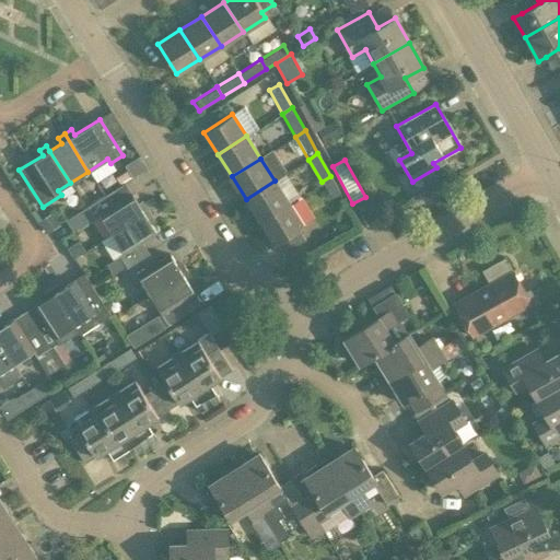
[(128,171),(118,177),(121,183),(131,176),(128,171)]
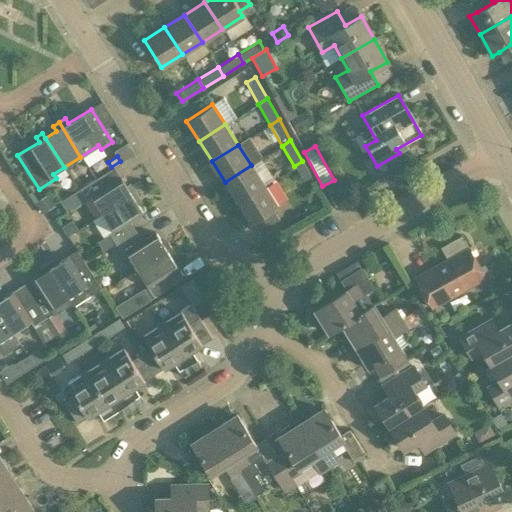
[(310,176),(302,161),(294,166),(302,181),(310,176)]
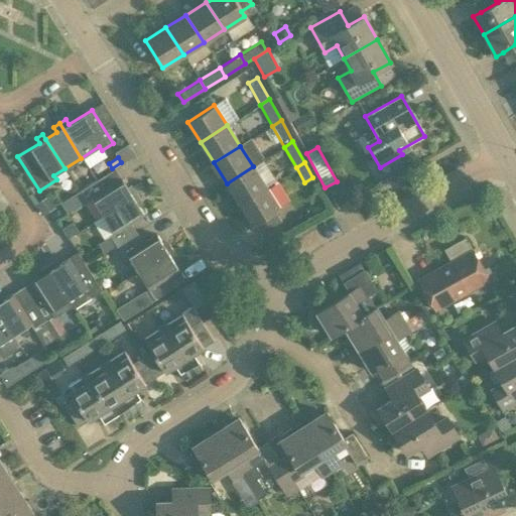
[(266,187),(253,166),(227,183),(239,204),(266,187)]
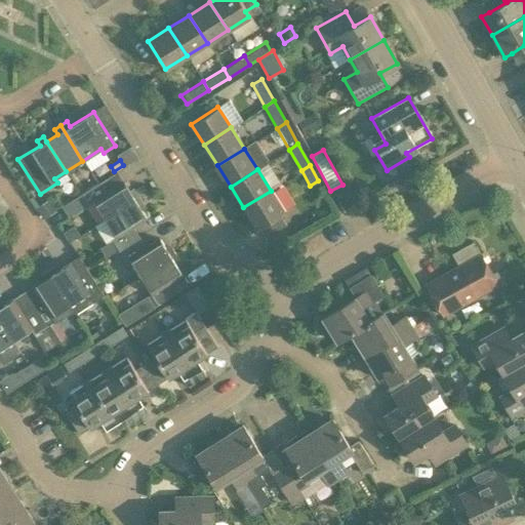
[(116,172),(82,194),(89,203),(92,201),(105,219),(138,197),(134,191),(130,193),(123,182),(122,182),(116,172)]
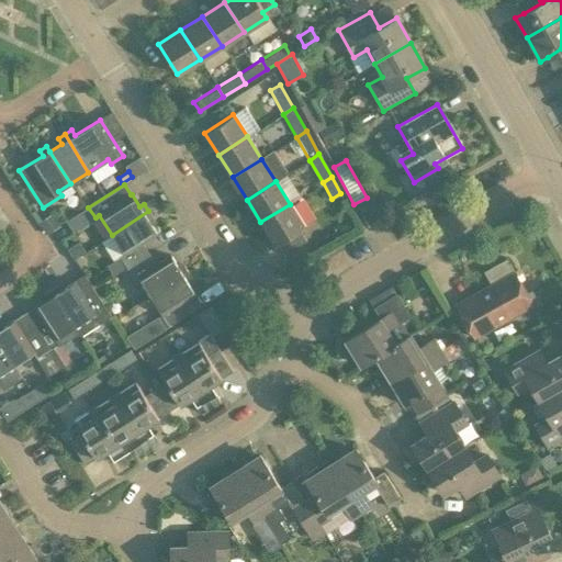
[(303,226),(290,204),(260,222),(274,245),(277,243),(284,254),(306,240),(299,229),(303,226)]
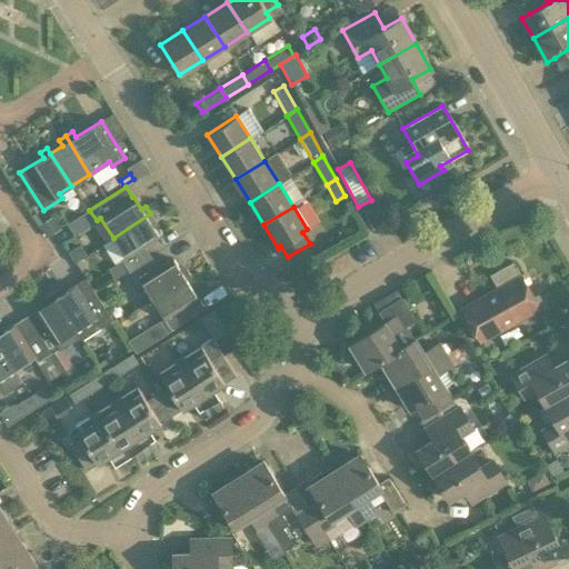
[(96,220),(89,210),(67,225),(75,235),(96,220)]
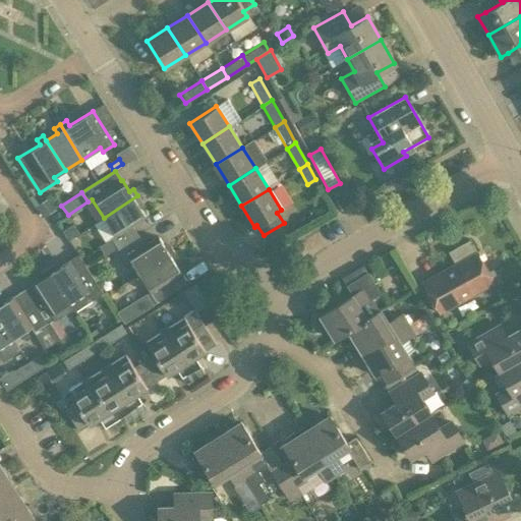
[(137,195),(104,218),(115,235),(116,236),(132,226),(146,217),(137,205),(141,201),(137,195)]
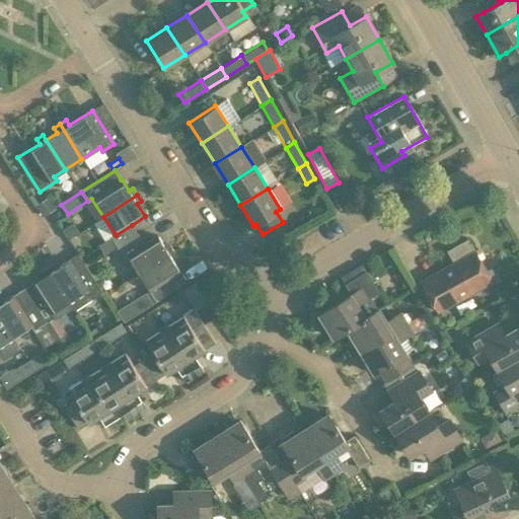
[(49,198),(36,206),(43,216),(56,208),(49,198)]
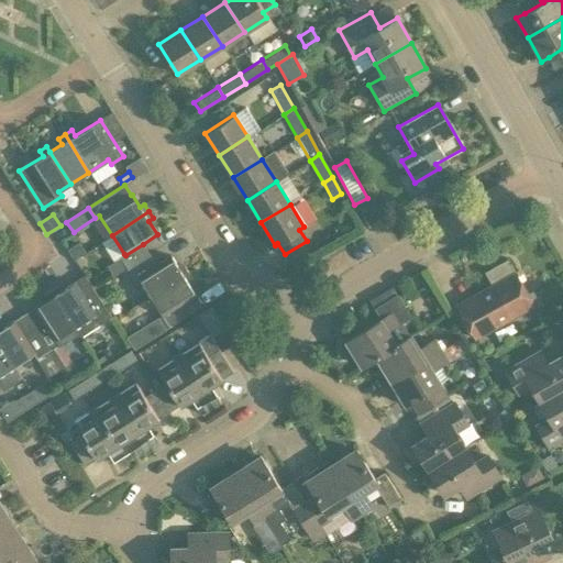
[(78,243),(69,250),(75,257),(84,251),(78,243)]
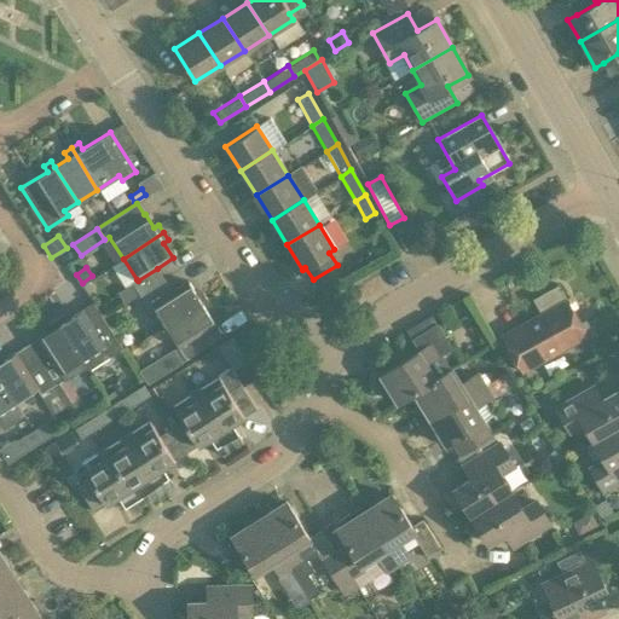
[(126,288),(119,293),(126,304),(140,294),(163,279),(157,268),(138,281),(137,279),(132,283),(133,283),(126,288)]
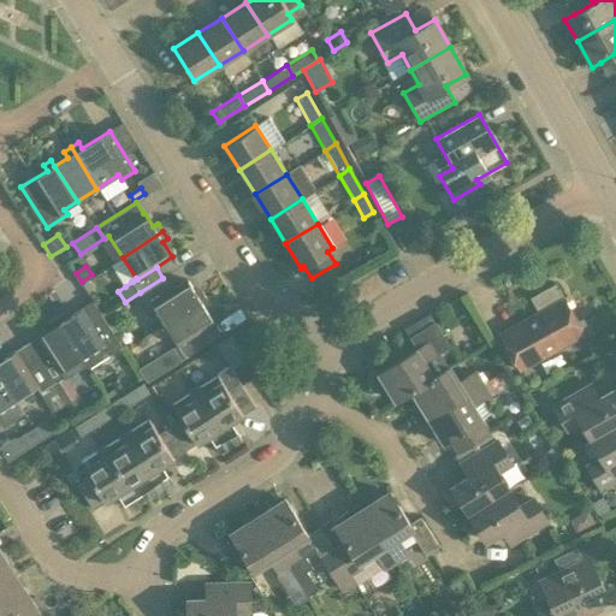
[(165,323),(205,297),(200,290),(195,292),(187,278),(170,289),(163,278),(140,292),(147,304),(150,301),(165,323)]
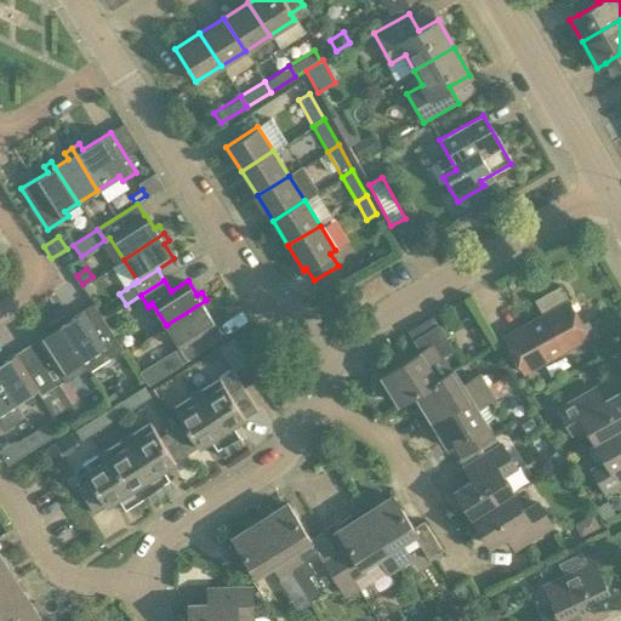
[(543,313),(502,336),(523,372),(590,335),(569,298),(568,300),(559,285),(535,298),(543,313)]
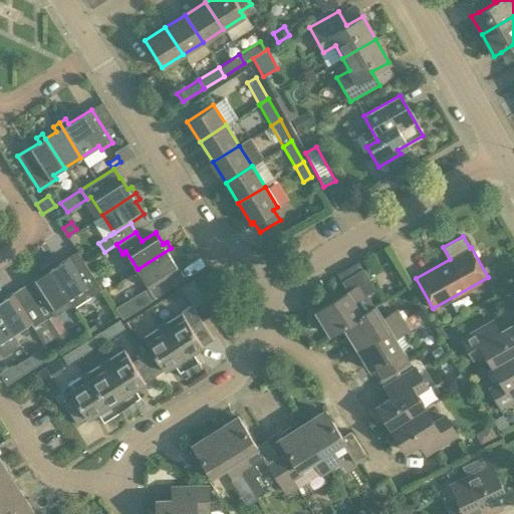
[(115,246),(109,249),(112,254),(118,250),(115,246)]
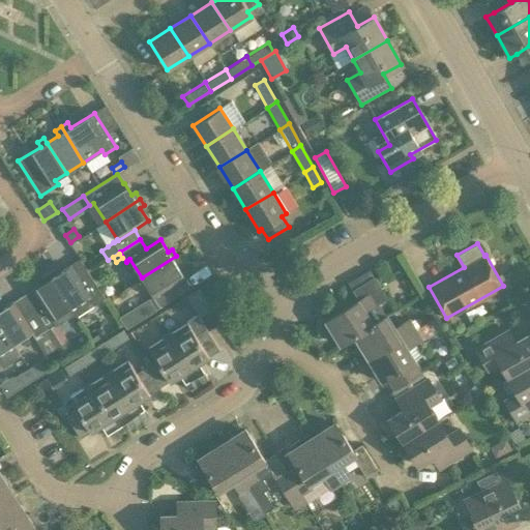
[(180,262),(176,256),(142,277),(154,297),(150,299),(157,310),(190,288),(184,277),(176,264),(180,262)]
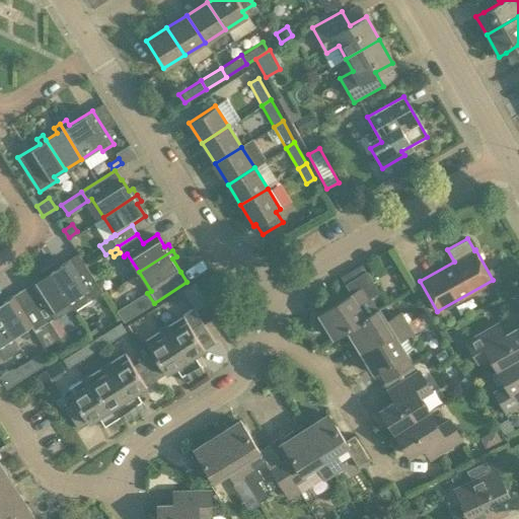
[(47,268),(72,308),(74,310),(101,292),(78,254),(56,269),(53,264),(47,268)]
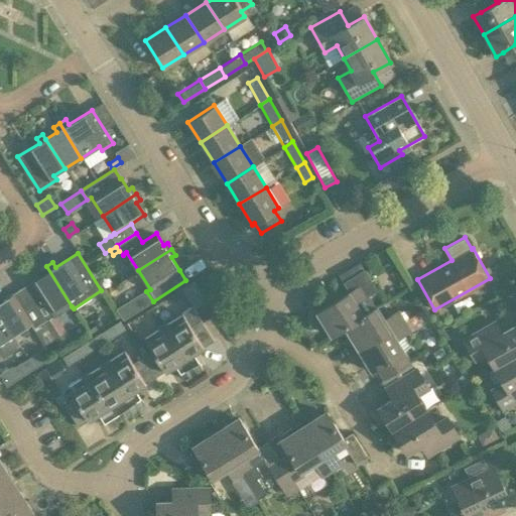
[(43,274),(21,288),(42,321),(53,314),(54,317),(72,306),(46,266),(40,270),(43,274)]
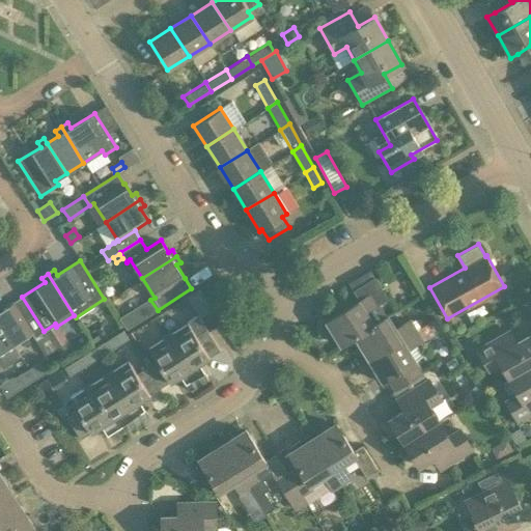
[(339,344),(355,335),(371,326),(363,312),(385,299),(373,279),(352,291),(358,302),(326,320),(339,344)]
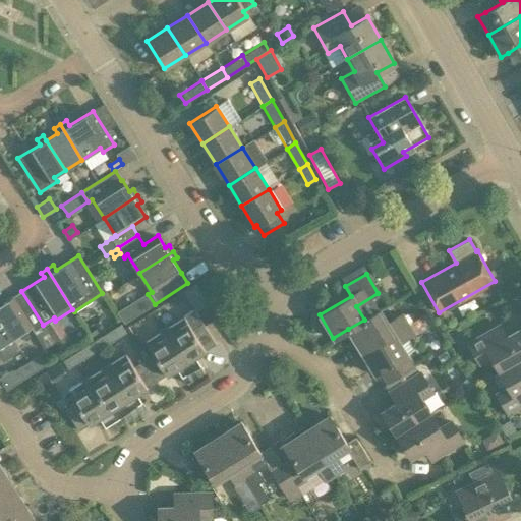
[(0,317),(13,340),(32,328),(44,348),(54,342),(43,325),(21,291),(0,304),(0,317)]
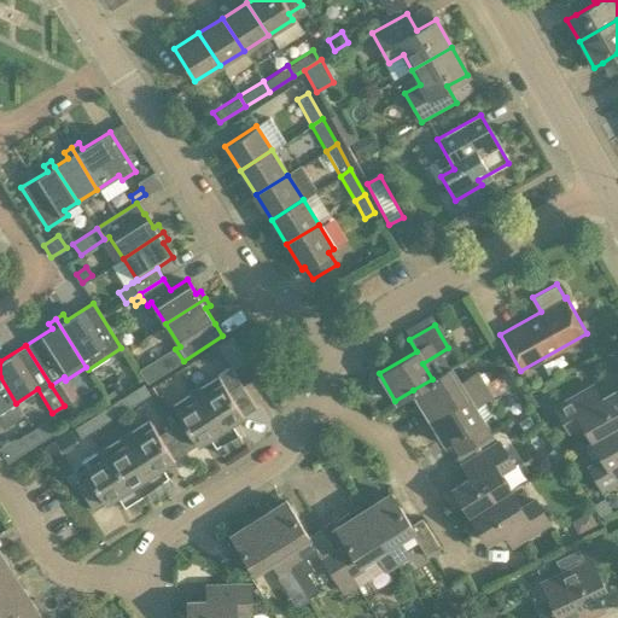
[(222,354),(216,345),(204,353),(210,361),(222,354)]
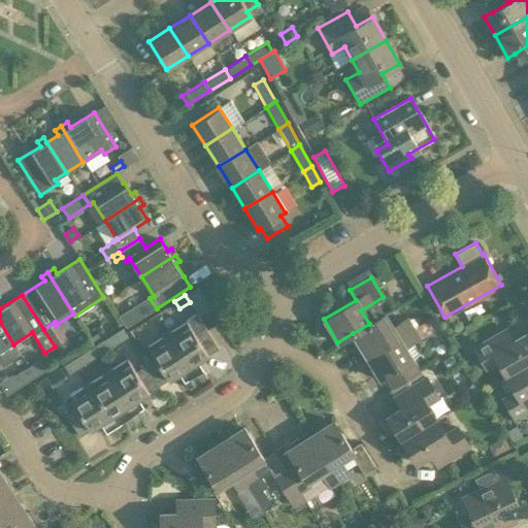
[(130,309),(119,316),(126,327),(137,321),(130,309)]
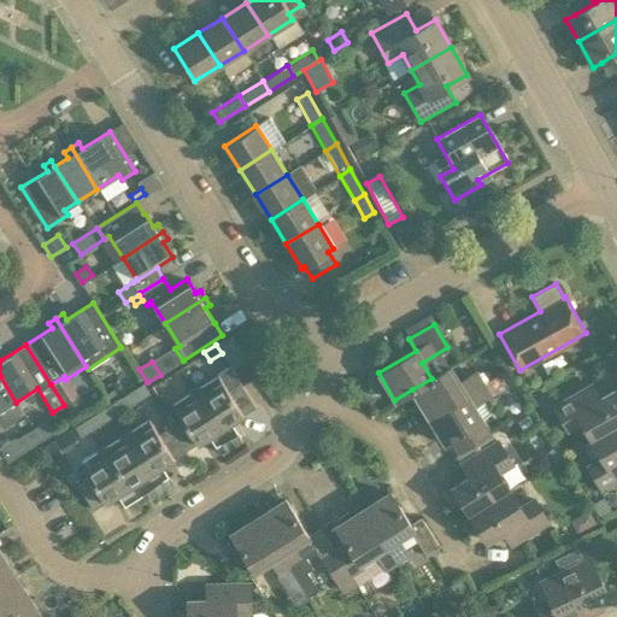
[(229,365),(193,388),(230,446),(241,439),(230,422),(254,406),(229,365)]
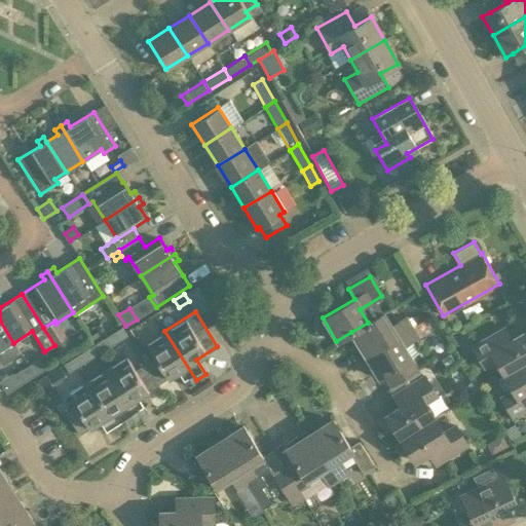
[(382,314),(368,323),(351,332),(365,354),(411,328),(405,317),(389,327),(382,314)]
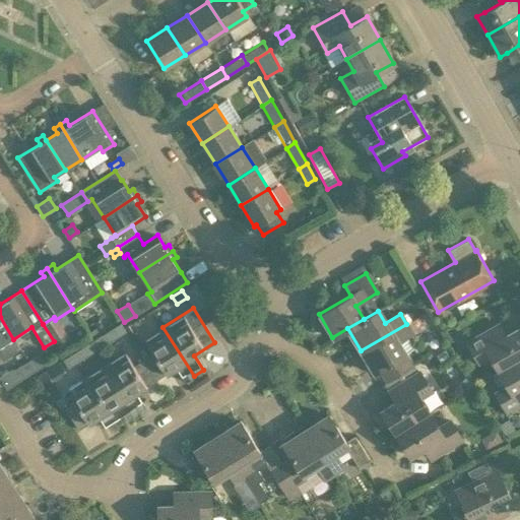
[(0,358),(2,361),(20,349),(13,339),(0,317),(0,358)]
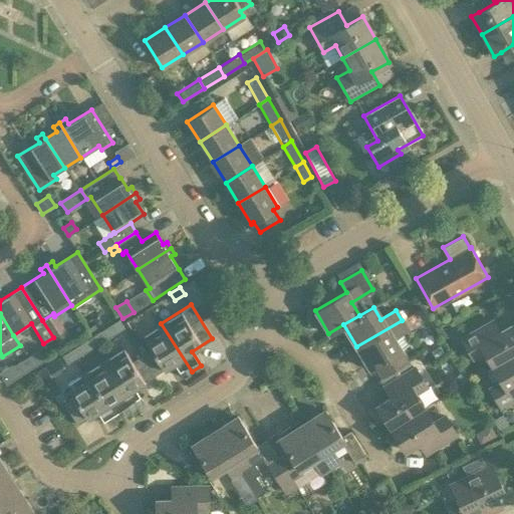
[(61,355),(66,364),(124,328),(118,319),(61,355)]
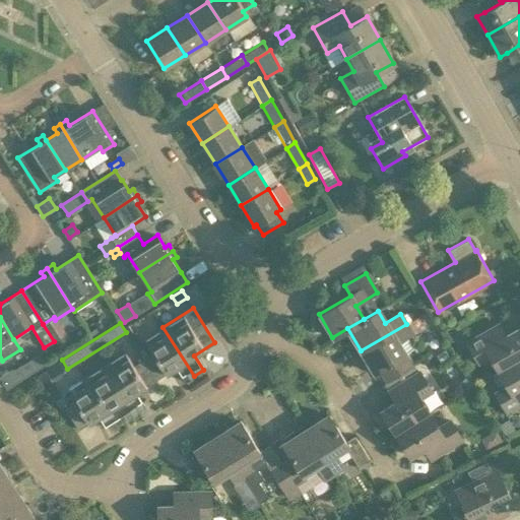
[(411,334),(406,324),(361,350),(374,374),(379,372),(384,380),(399,372),(393,363),(406,355),(404,353),(412,348),(406,337),(411,334)]
